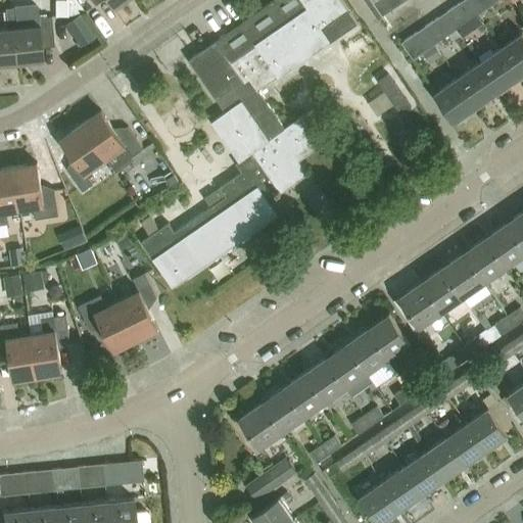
[(149,236),(141,241),(173,286),(278,214),(267,197),(276,191),(278,194),(307,174),(298,159),(325,141),(304,113),(285,128),(258,89),(277,77),(278,78),(359,21),(343,0),(274,0),(217,40),(190,58),(226,110),(212,120),(247,169),(221,186),(227,195),(176,231),(169,222),(158,229),(149,236)]
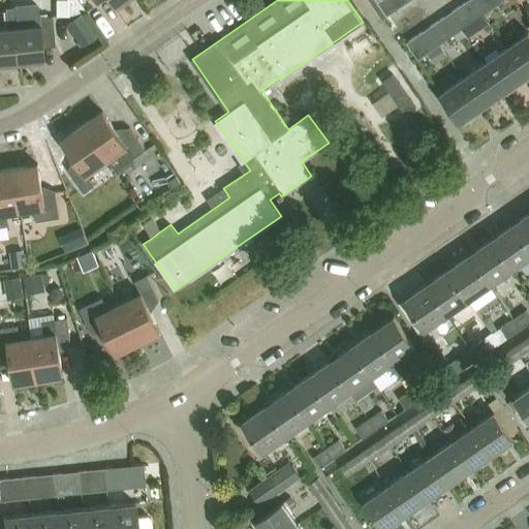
[(377,0),(387,13),(406,0),(377,0)]
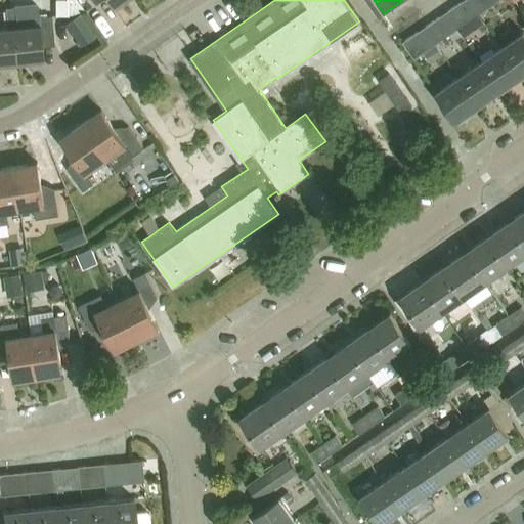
[(462,0),(444,12),(456,29),(465,40),(474,34),(471,29),(483,20),(478,13),(468,0),(462,0)]
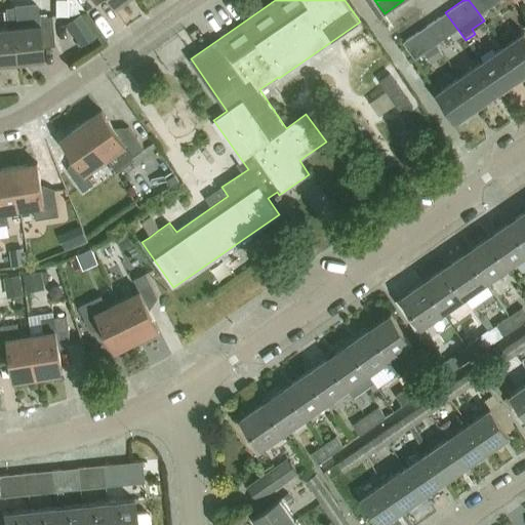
[(469,0),(479,13),(484,21),(502,8),(507,14),(518,6),(514,0),(469,0)]
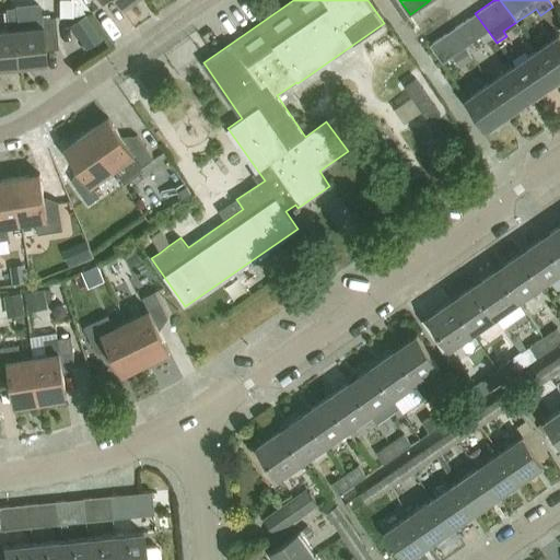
[(39,3),(14,7),(18,27),(42,24),(41,18),(39,3)]
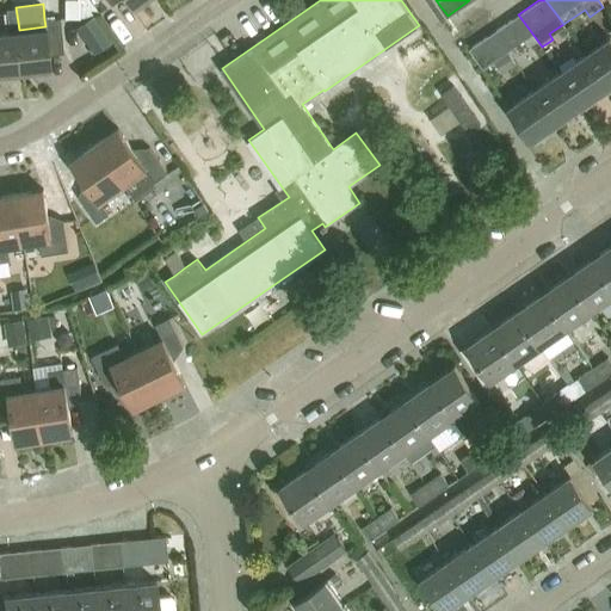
[(44,19),(45,26),(19,30),(16,7),(5,8),(7,31),(14,30),(19,72),(50,68),(48,54),(63,51),(60,17),(44,19)]
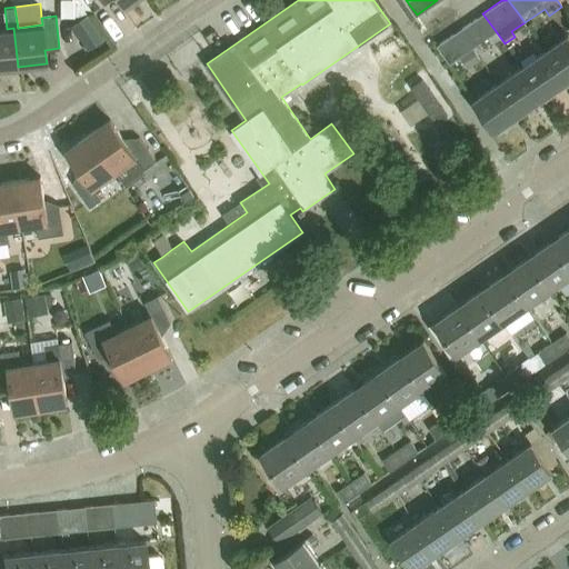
[(482,13),(460,29),(472,48),(496,31),(482,13)]
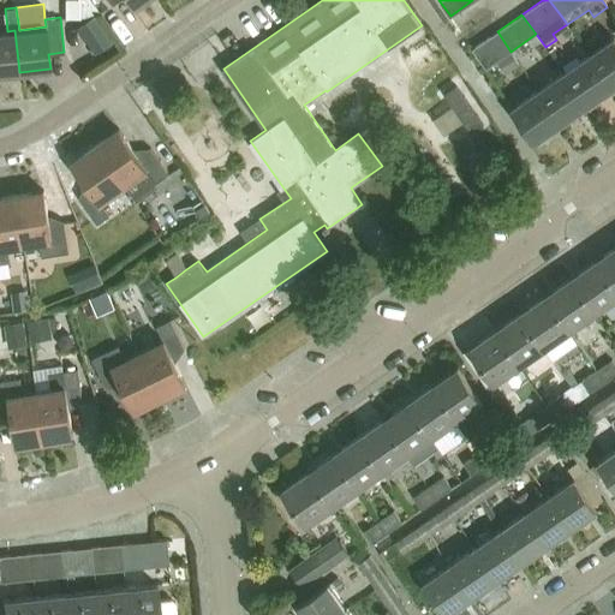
[(97,53),(114,41),(96,16),(81,28),(97,53)]
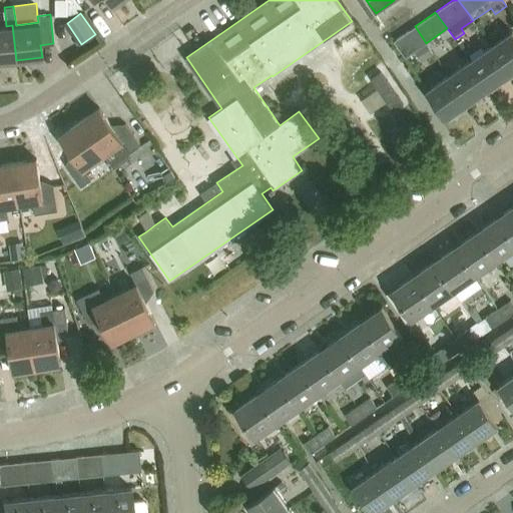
[(0,61),(16,60),(12,25),(6,26),(0,26),(0,61)]
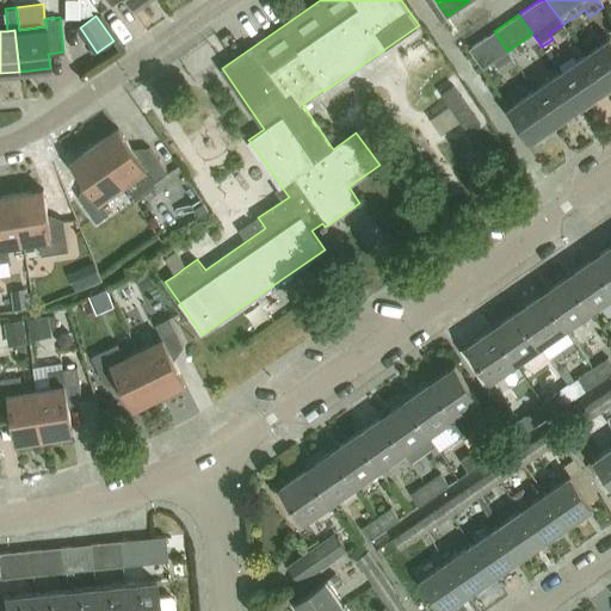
[(482,69),(507,51),(494,31),(468,49),(482,69)]
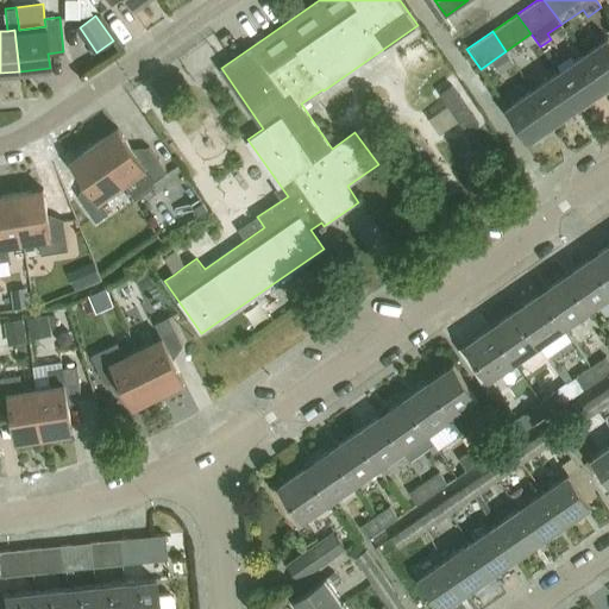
[(608,41),(606,37),(581,54),(604,87),(608,83),(608,41)]
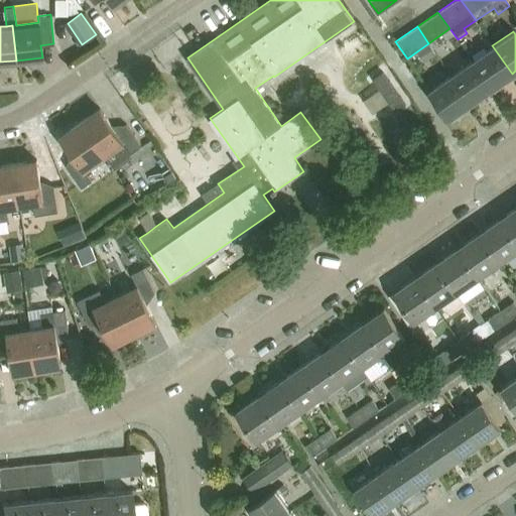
[(464,41),(461,44),(467,53),(471,50),(464,41)]
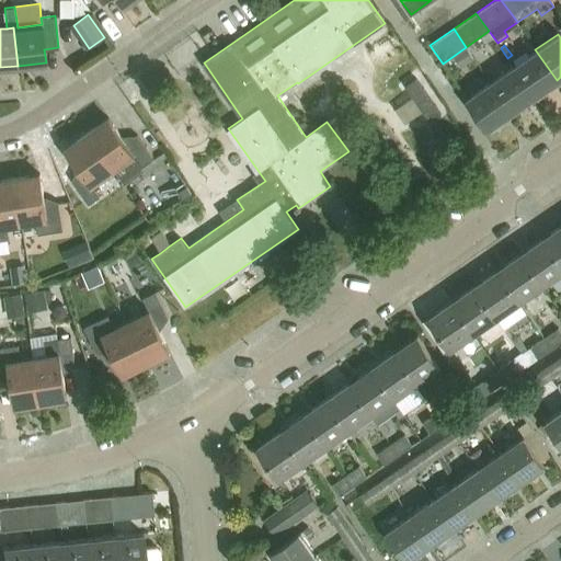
[(535,49),(512,65),(534,96),(557,80),(535,49)]
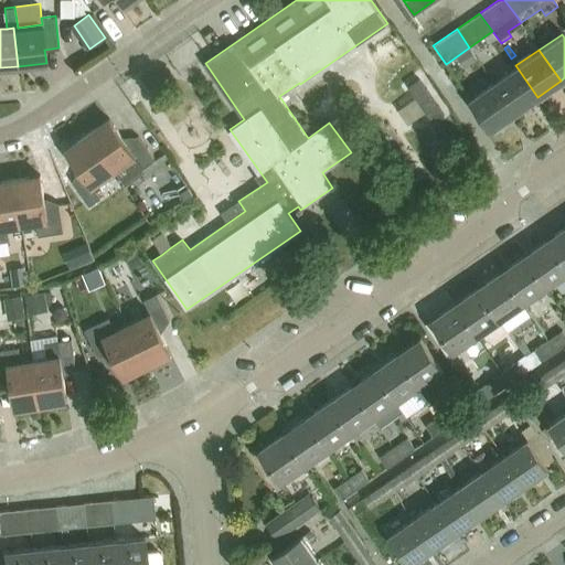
[(515,65),(492,82),(514,113),(537,97),(515,65)]
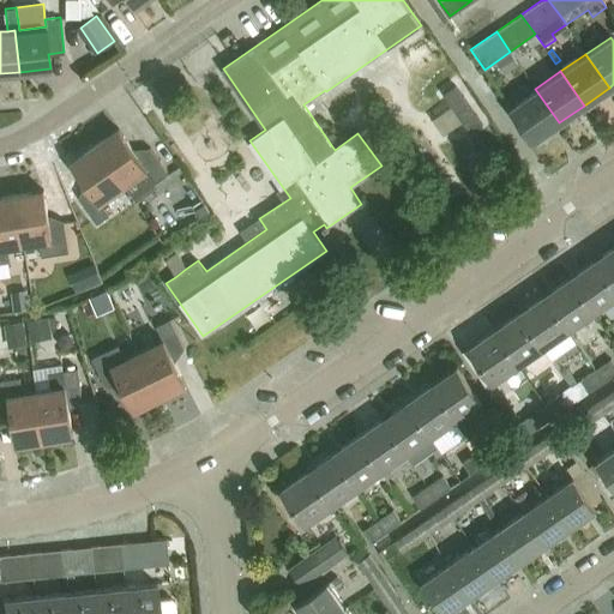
[(456,85),(444,94),(471,134),(483,126),(456,85)]
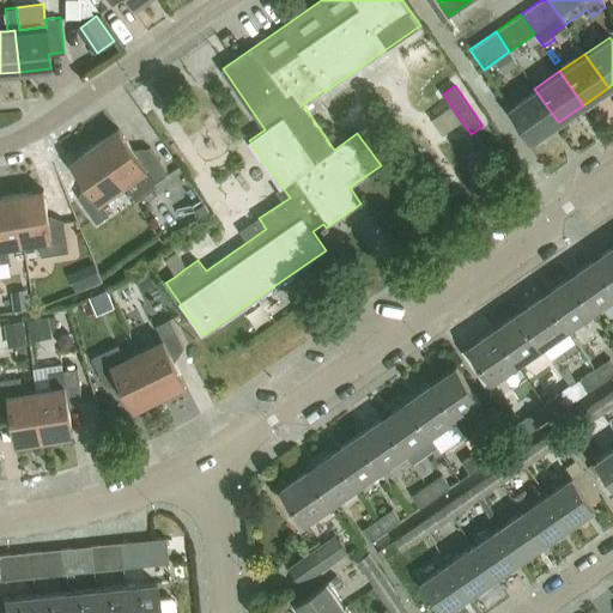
[(534,89),(509,105),(533,140),(558,122),(534,89)]
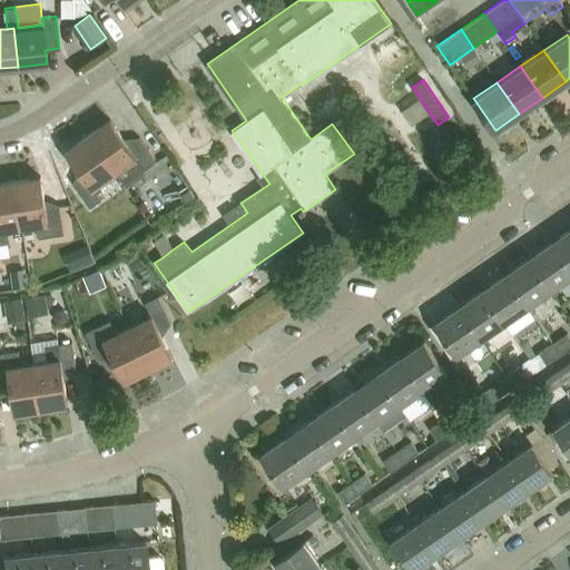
[(110,120),(89,135),(115,173),(116,173),(127,188),(148,174),(145,169),(157,161),(140,137),(128,145),(110,120)]
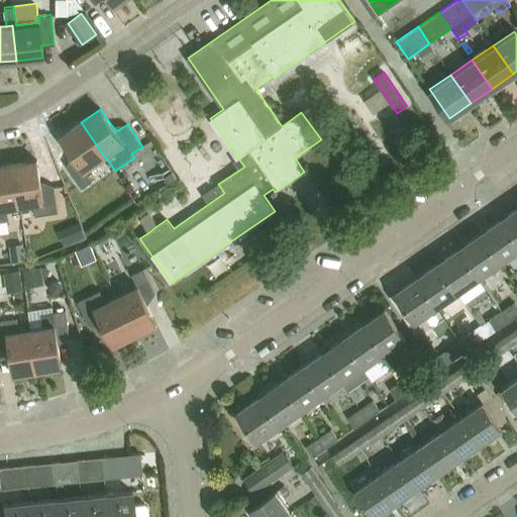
[(81,122),(61,136),(77,160),(67,167),(82,189),(93,181),(85,171),(104,157),(81,122)]
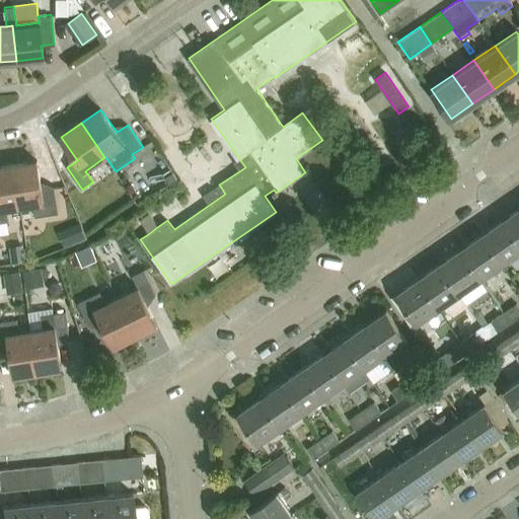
[(38,161),(13,164),(20,206),(32,204),(35,217),(46,215),(59,213),(54,187),(42,189),(38,161)]
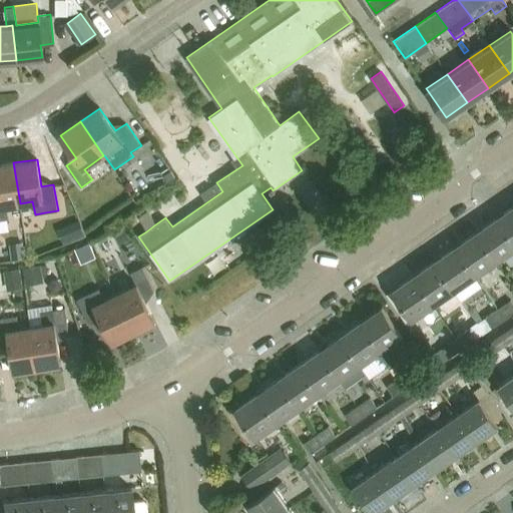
[(0,219),(8,218),(5,205),(20,203),(13,162),(0,164),(0,219)]
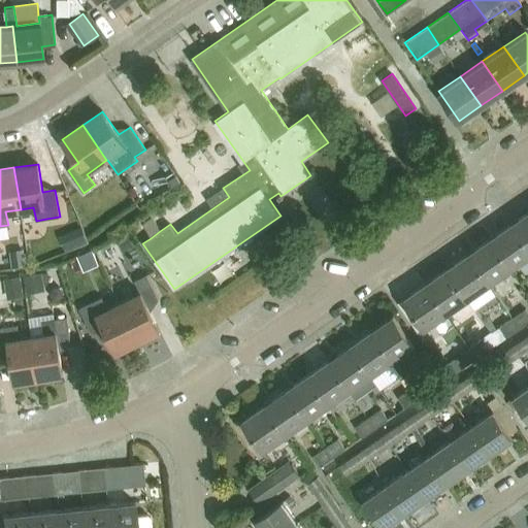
[(527,248),(527,213),(512,225),(527,248)]
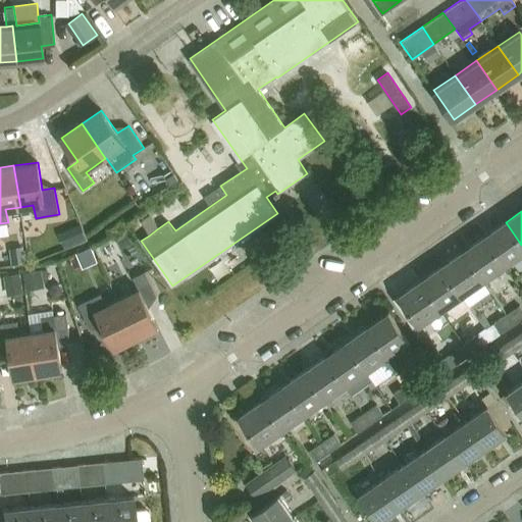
[(151,218),(141,224),(149,236),(158,228),(151,218)]
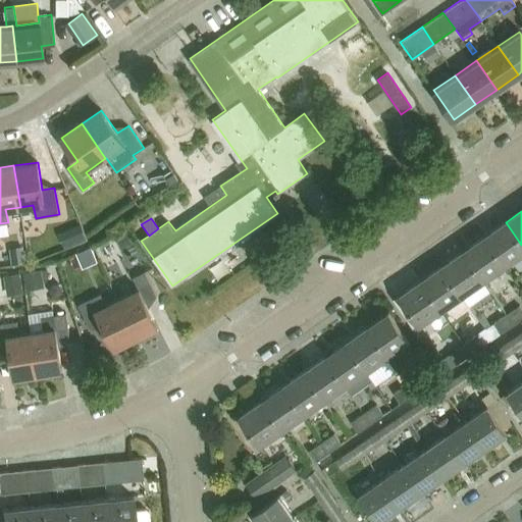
[(505,266),(521,254),(521,245),(506,222),(485,237),(505,266)]
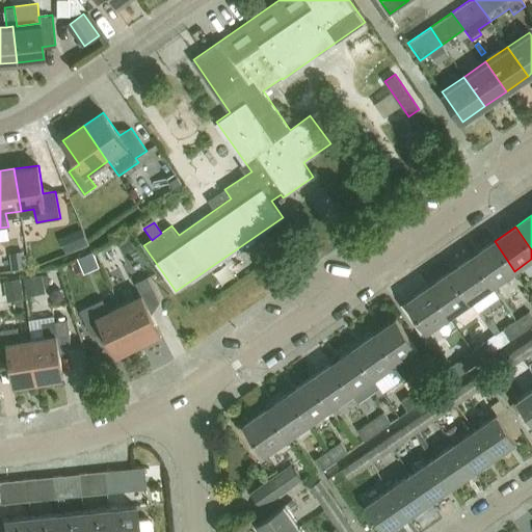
[(82,229),(60,238),(68,254),(89,244),(82,229)]
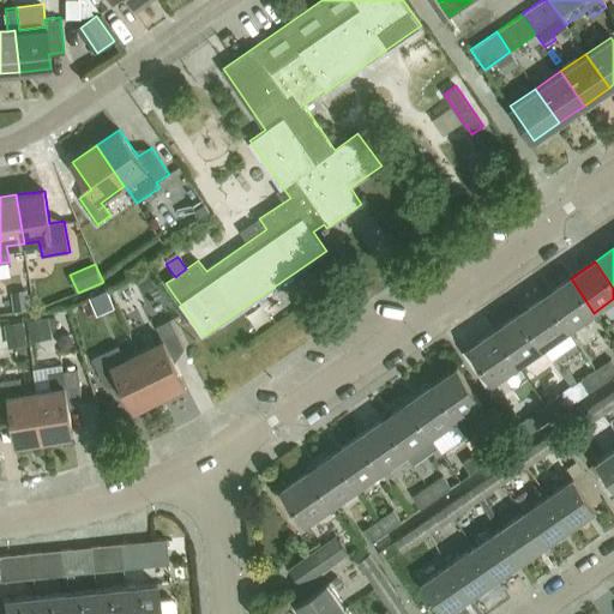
[(148,276),(137,281),(143,293),(152,288),(148,276)]
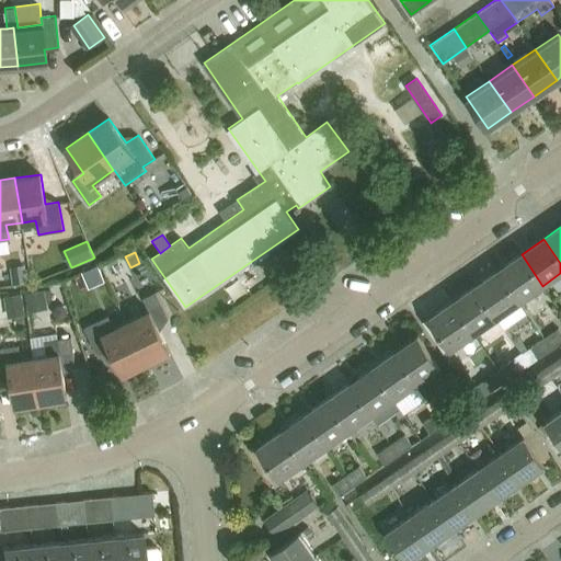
[(519,302),(542,286),(522,254),(499,271),(519,302)]
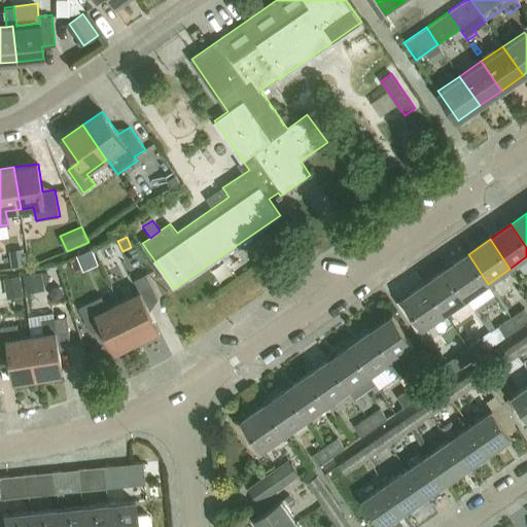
[(24,249),(9,251),(12,267),(26,265),(24,249)]
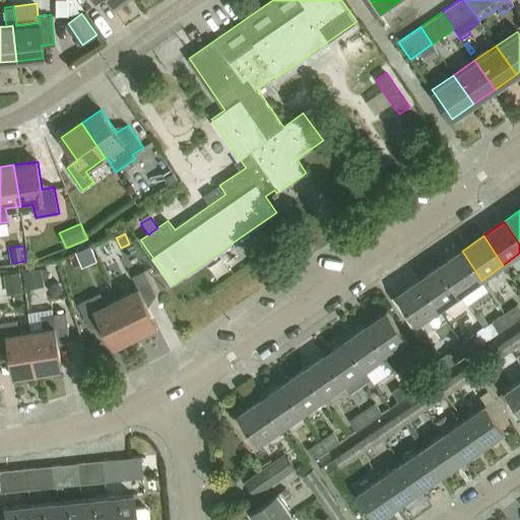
[(102,259),(99,247),(84,251),(88,263),(102,259)]
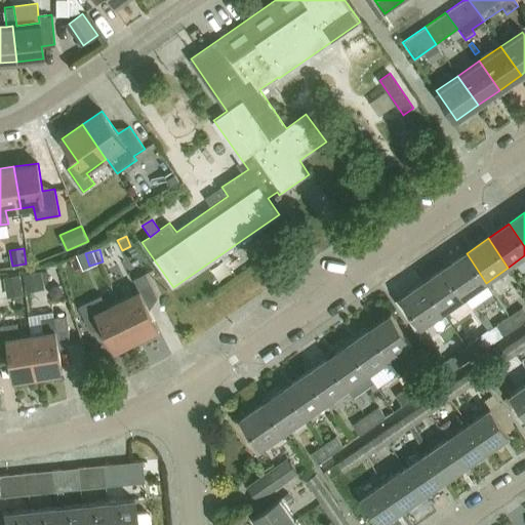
[(466,297),(486,283),(467,253),(445,268),(466,297)]
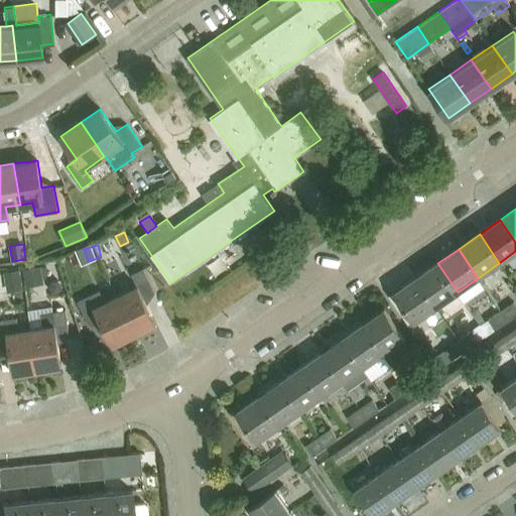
[(436,306),(458,292),(437,263),(416,278),(436,306)]
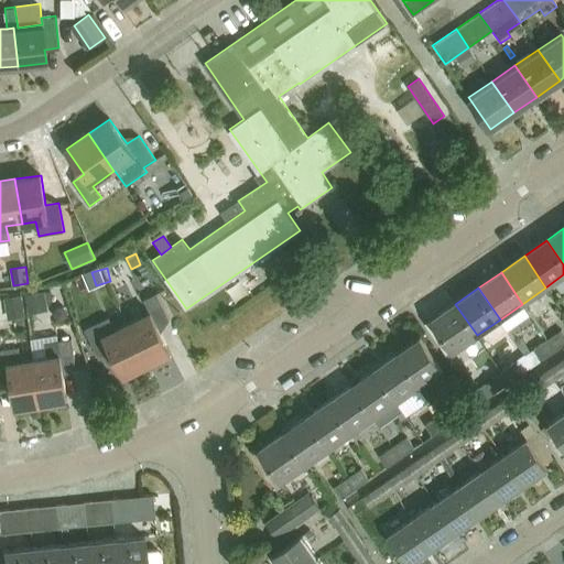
[(44,292),(25,295),(29,314),(47,312),(46,302),(44,292)]
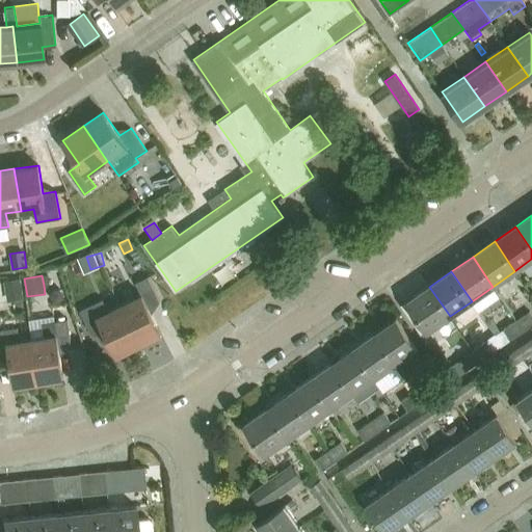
[(141,295),(120,306),(138,344),(161,334),(149,308),(160,301),(148,277),(136,283),(141,295)]
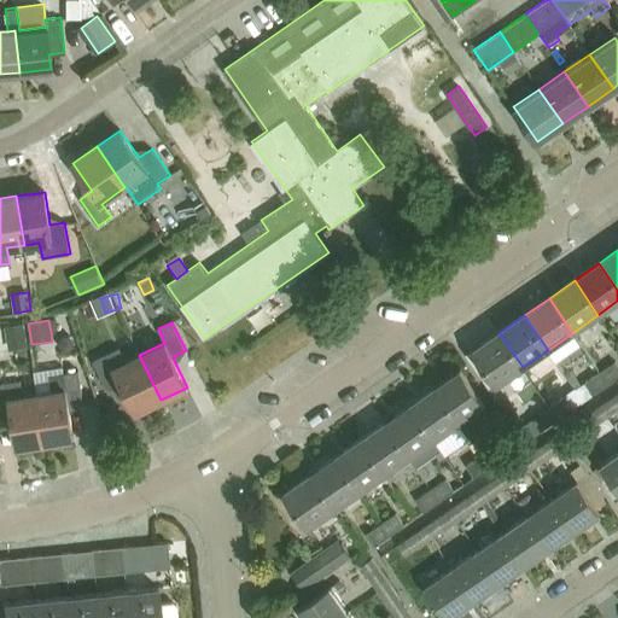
[(24,325),(5,327),(9,350),(28,348),(24,325)]
